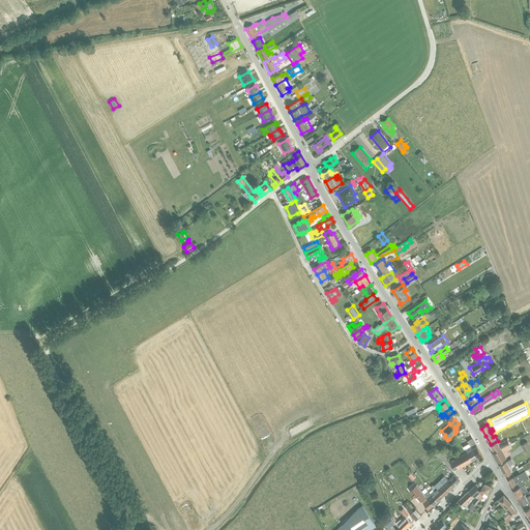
[(472,438),(467,441),(471,444),(478,457),(482,454),(481,452),(472,438)]
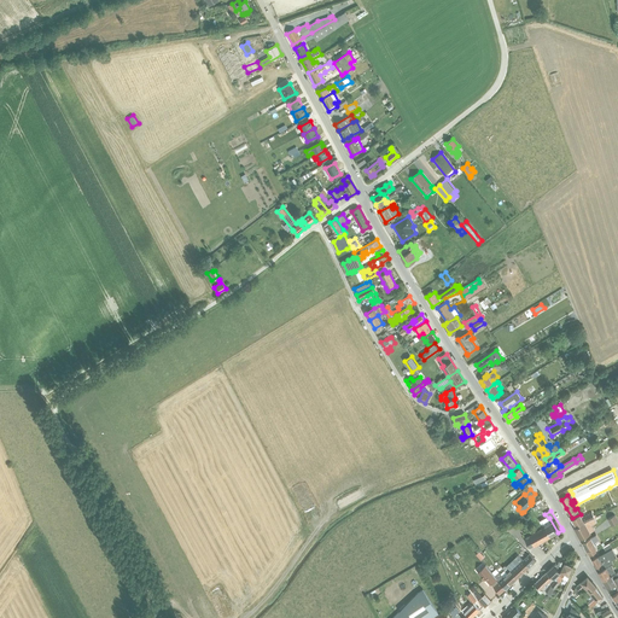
[(581,514),(572,518),(573,520),(577,526),(586,523),(588,520),(594,518),(598,517),(596,514),(594,514),(593,512),(584,516),(582,513),(581,514)]
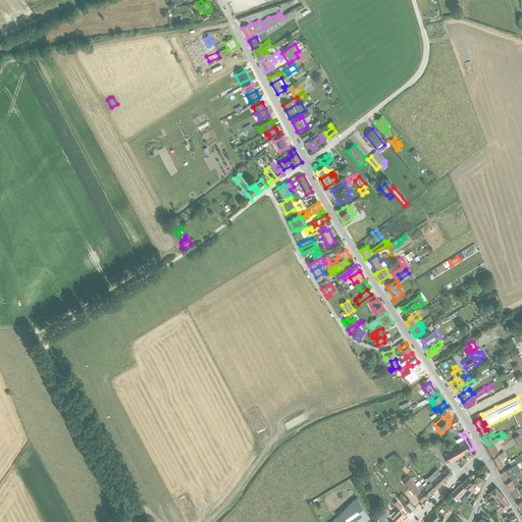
[(460,434),(458,436),(459,438),(458,438),(459,439),(460,438),(463,442),(460,445),(461,445),(465,453),(471,450),(464,437),(460,434)]
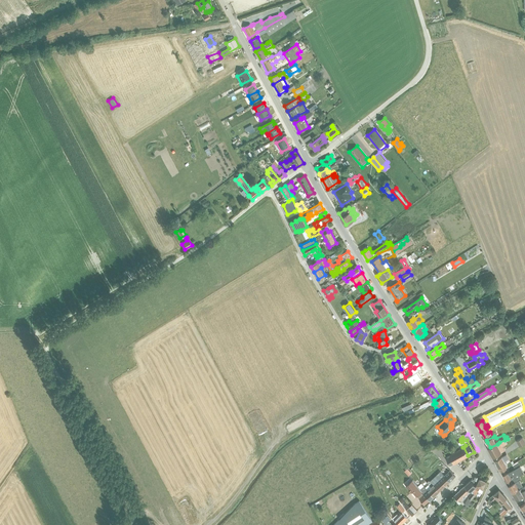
[(499,442),(497,444),(499,447),(501,452),(506,450),(502,445),(507,444),(505,440),(499,442)]
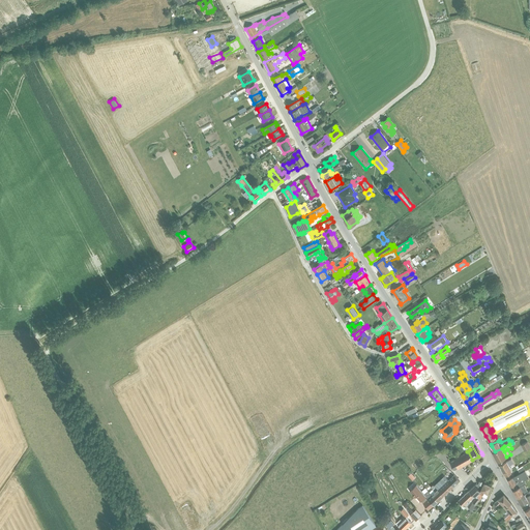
[(495,451),(493,452),(498,462),(507,457),(506,457),(504,451),(502,448),(495,451)]
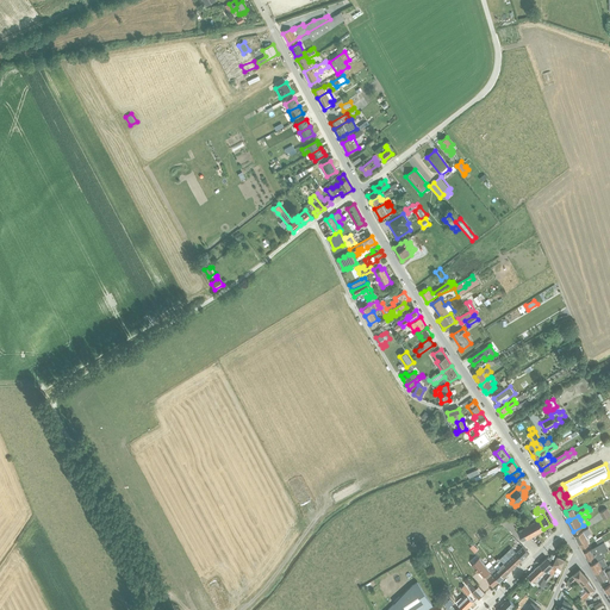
[(534,523),(518,531),(523,541),(524,540),(540,531),(543,529),(539,520),(534,523)]
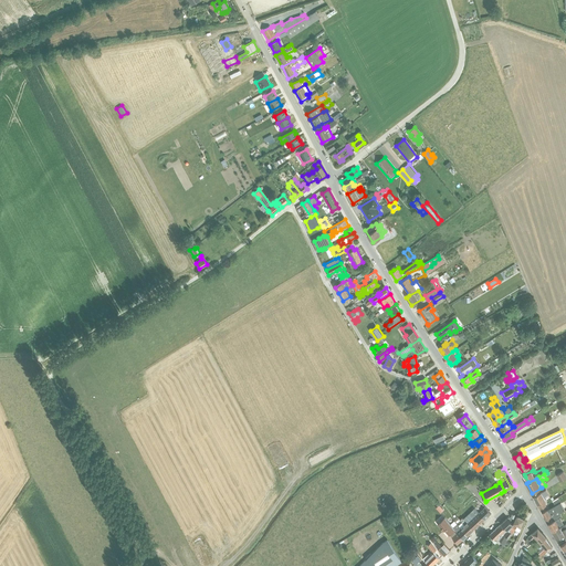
[(546,490),(533,496),(541,509),(546,505),(544,501),(546,500),(544,496),(548,494),(546,490)]
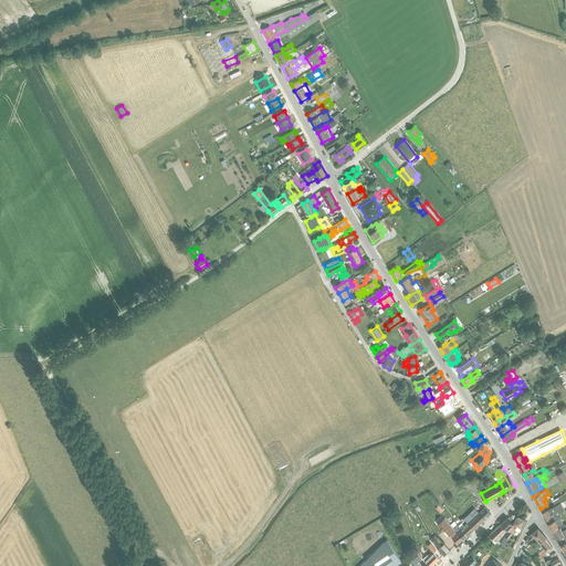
[(555,505),(543,512),(543,513),(544,512),(546,515),(547,516),(548,520),(551,522),(559,517),(562,516),(561,513),(565,510),(561,502),(558,498),(553,501),(554,503),(555,505)]
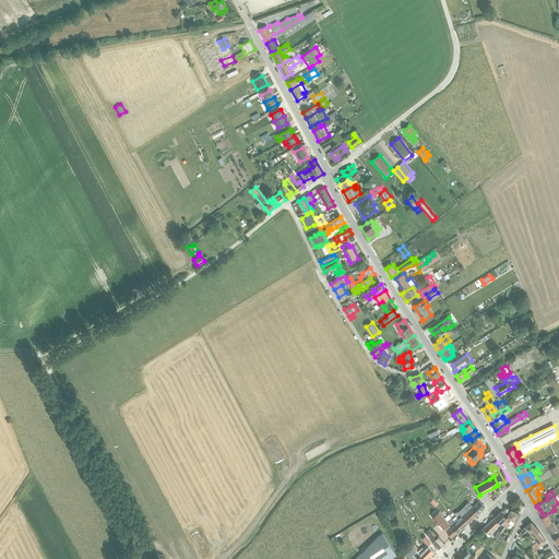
[(479,500),(473,507),(479,512),(483,509),(485,507),(485,506),(479,500)]
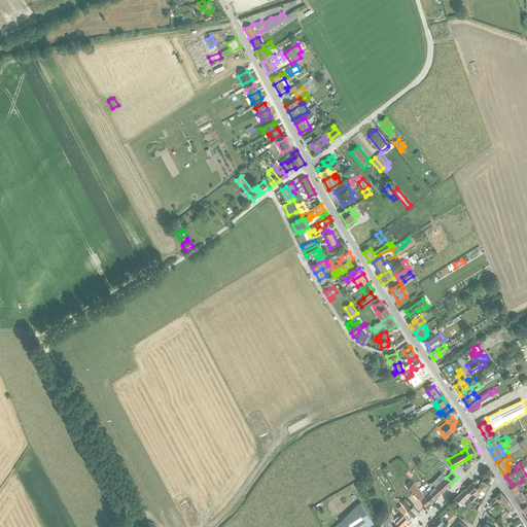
[(442,481),(435,487),(441,493),(452,483),(446,478),(444,476),(442,473),(438,477),(442,481)]
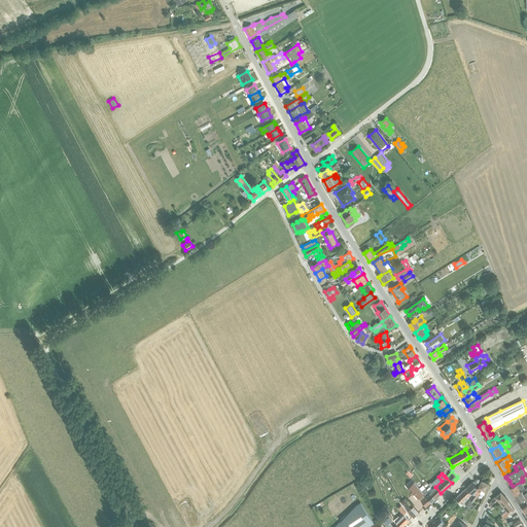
[(470,499),(466,506),(467,506),(466,510),(468,511),(468,510),(473,502),(478,497),(479,495),(480,493),(482,489),(486,491),(486,490),(489,485),(489,483),(482,479),(478,487),(472,493),(473,495),(470,499)]
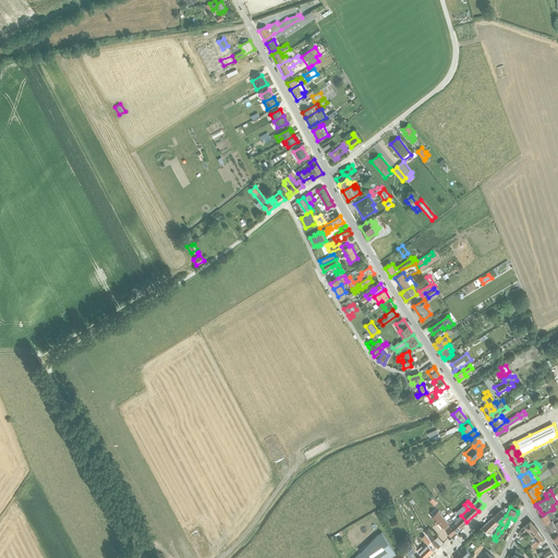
[(438,510),(432,517),(437,523),(438,523),(443,528),(444,526),(451,536),(457,532),(444,517),(438,510)]
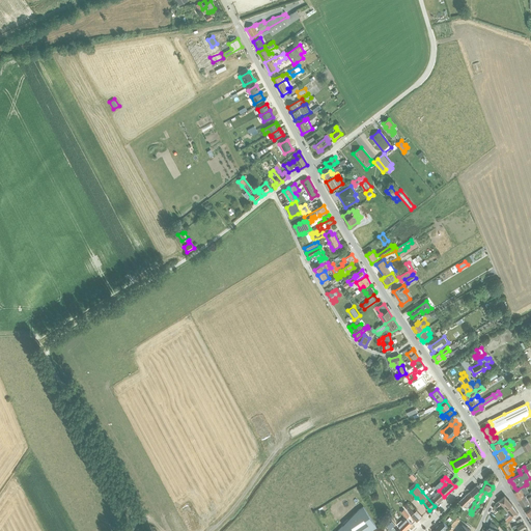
[(471,490),(470,491),(476,497),(481,491),(479,490),(476,485),(474,487),(471,490)]
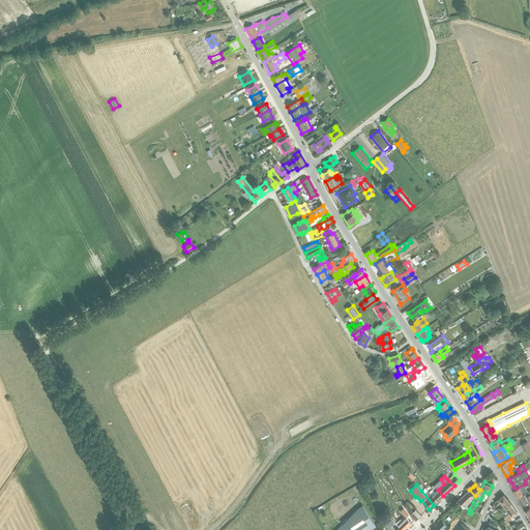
[(516,489),(513,490),(516,494),(518,497),(528,492),(524,484),(516,489)]
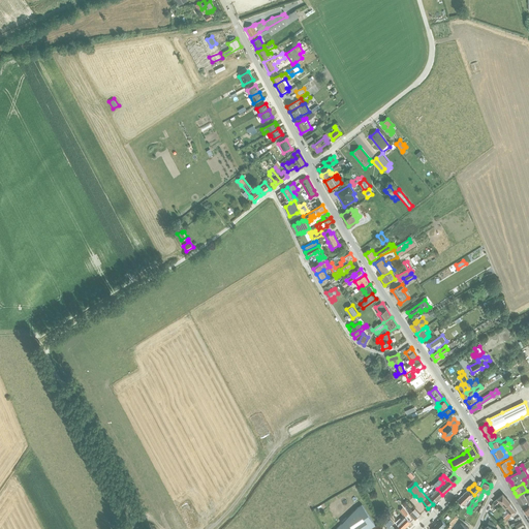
[(432,488),(429,491),(437,500),(442,495),(437,489),(434,486),(432,488)]
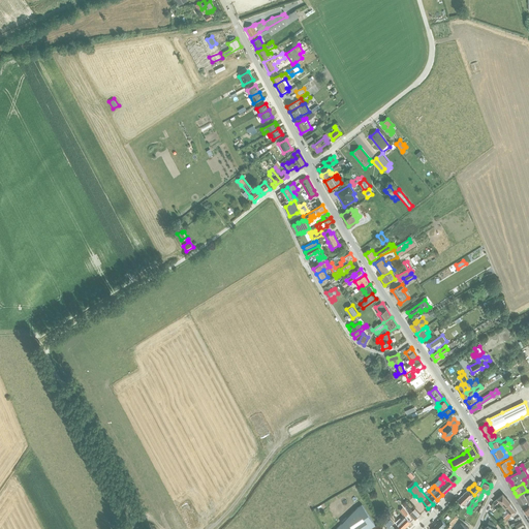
[(425,487),(421,490),(433,504),(437,500),(429,491),(425,487)]
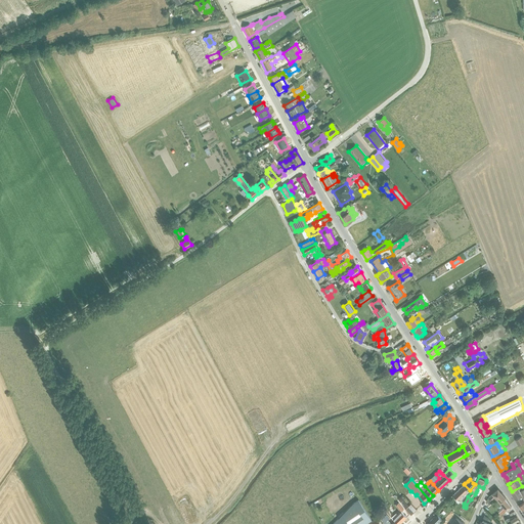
[(464,485),(451,496),(459,504),(465,496),(469,491),(464,485)]
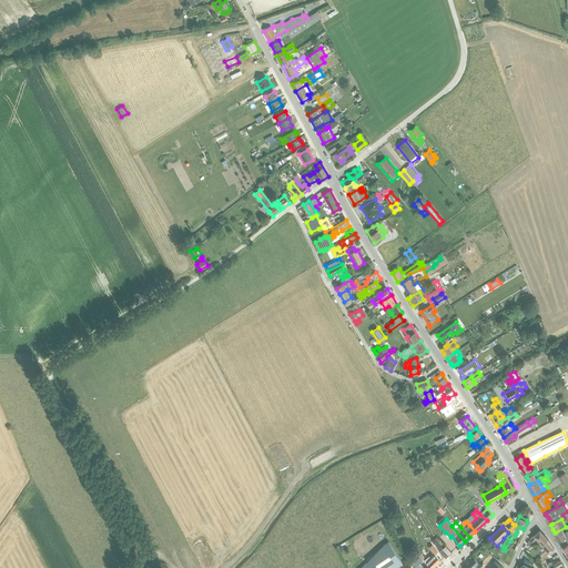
[(566,527),(555,533),(559,540),(566,537),(567,540),(567,526),(566,527)]
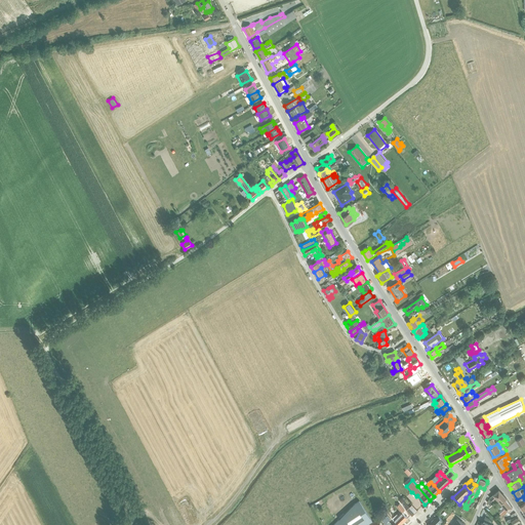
[(357,488),(347,493),(349,496),(358,490),(357,488)]
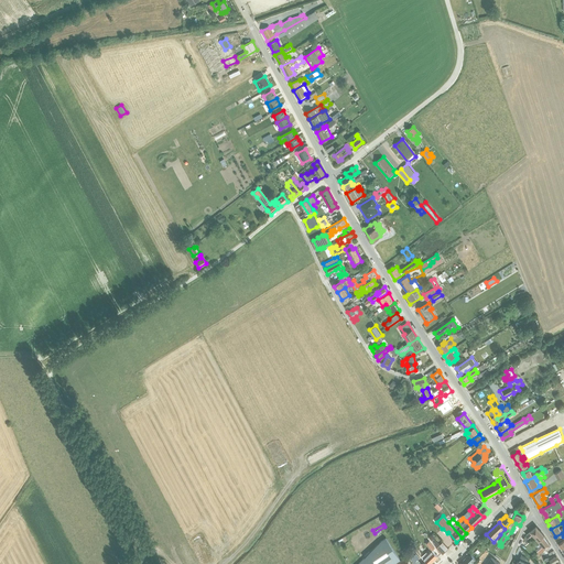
[(527,534),(530,539),(531,538),(533,540),(535,538),(538,541),(539,541),(542,544),(535,550),(538,552),(543,548),(545,550),(551,544),(544,535),(541,531),(537,525),(528,534),(527,534)]
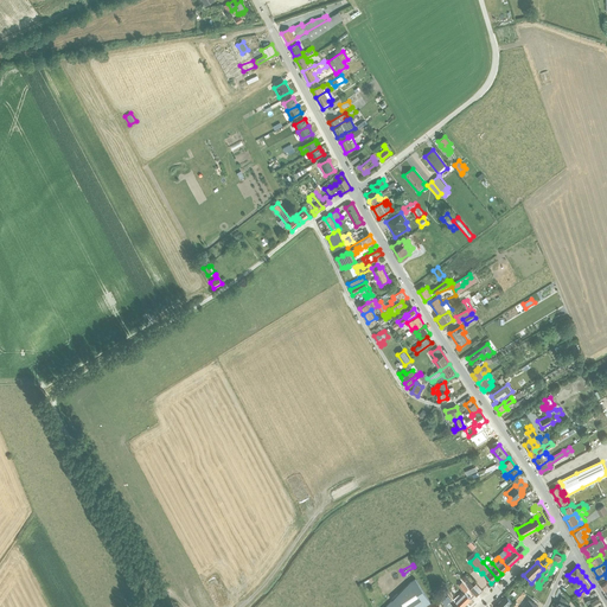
[(379,585),(390,577),(388,575),(377,582),(379,585)]
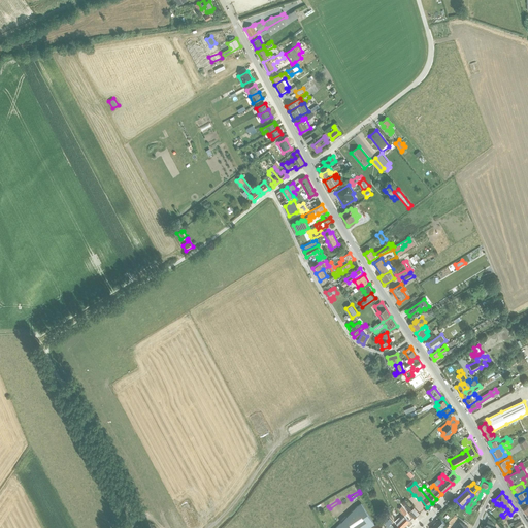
[(338,525),(334,527),(385,527),(381,521),(375,524),(361,503),(357,506),(344,518),(338,525)]
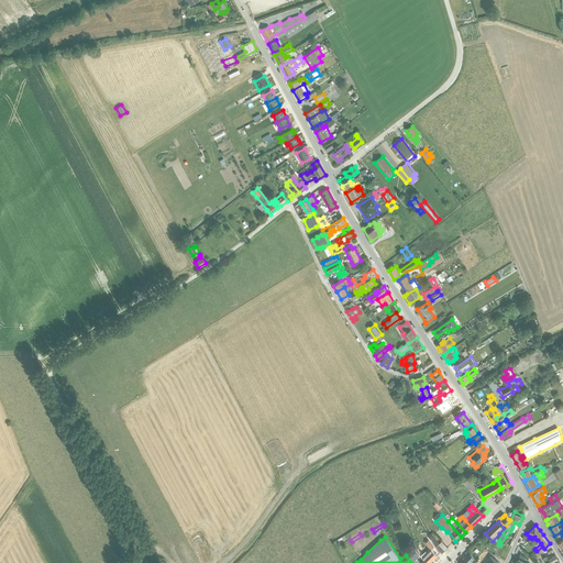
[(433,537),(431,539),(435,547),(442,553),(445,551),(448,548),(442,541),(440,543),(433,537)]
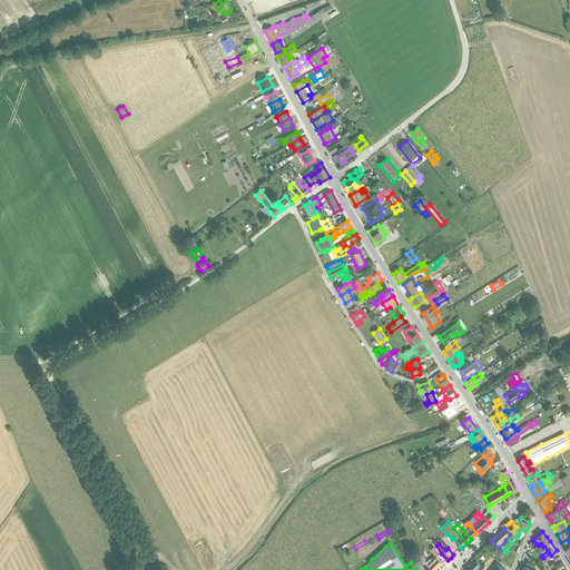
[(435,557),(428,566),(432,569),(434,569),(443,562),(436,556),(440,553),(434,547),(431,550),(435,557)]
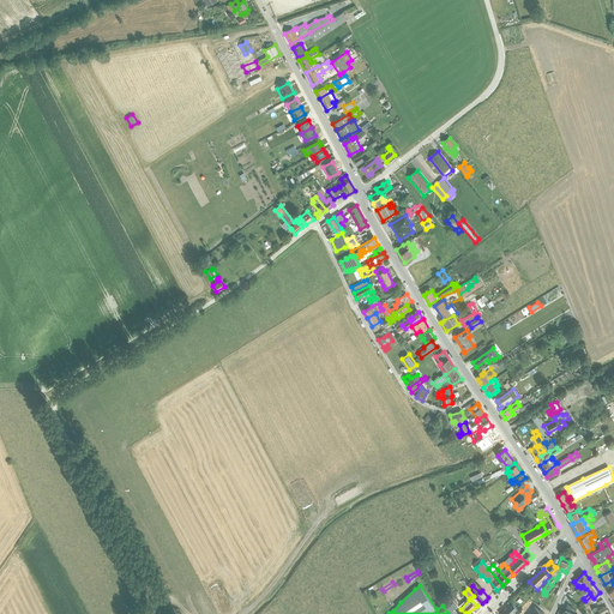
[(597,606),(593,609),(595,613),(601,613),(603,613),(609,609),(603,599),(597,602),(600,606),(597,607),(597,606)]
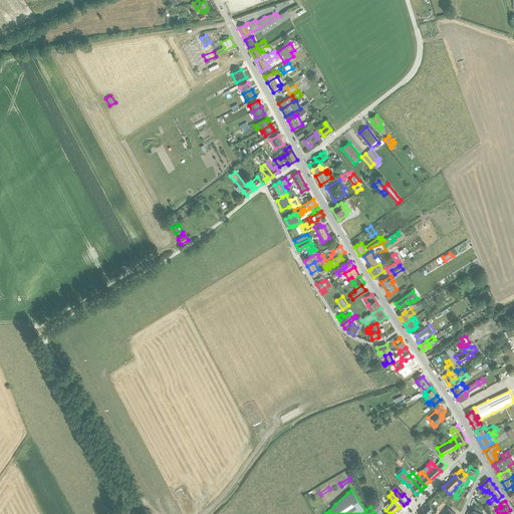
[(375,508),(374,509),(377,512),(378,513),(388,513),(387,512),(384,513),(380,509),(381,509),(382,508),(378,504),(378,505),(375,508)]
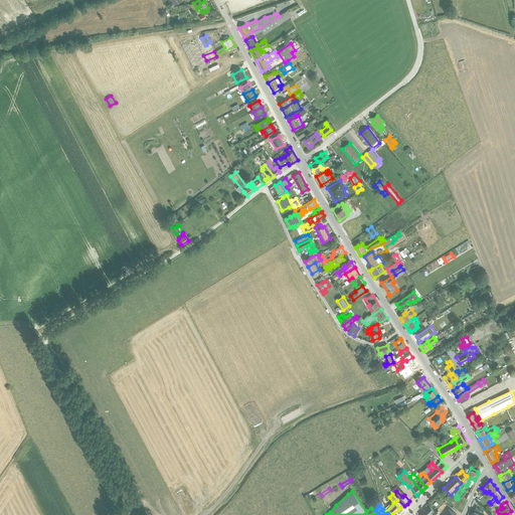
[(430,505),(419,514),(428,514),(430,514),(432,514),(433,514),(436,512),(430,505)]
